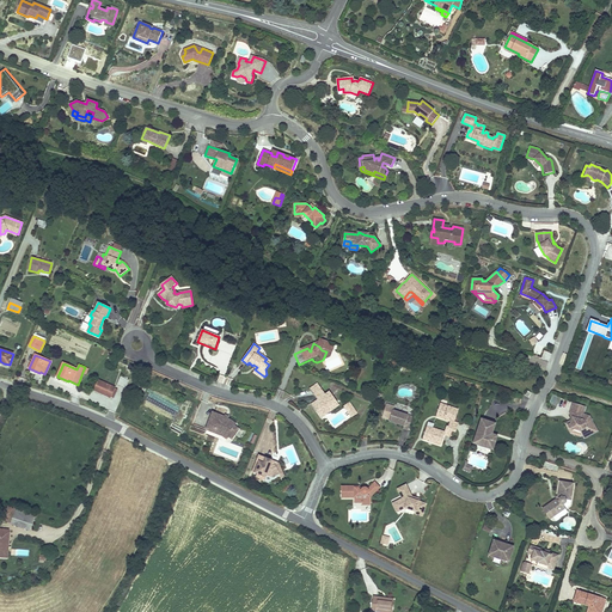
[(121,377),(117,385),(126,389),(129,380),(121,377)]
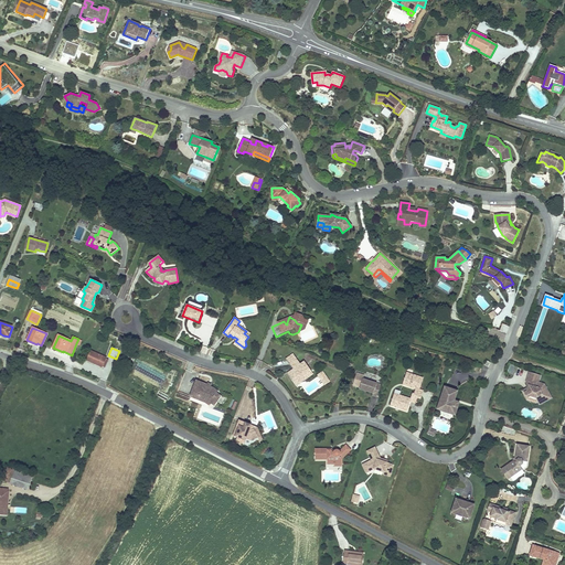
[(102,368),(102,366),(106,359),(106,358),(92,351),(87,361),(102,368)]
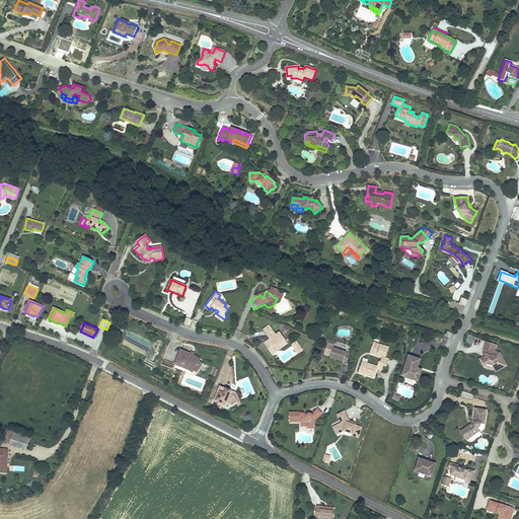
[(263,343),(265,342),(262,339),(267,335),(263,328),(256,334),(263,343)]
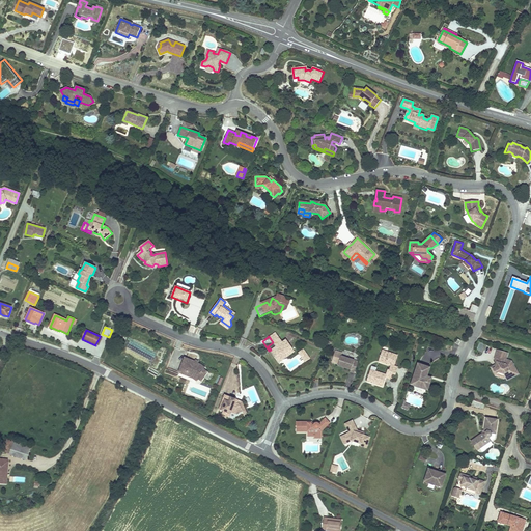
[(269,351),(263,355),(270,364),(279,358),(285,354),(280,343),(276,346),(273,342),(268,346),(271,350),(269,351)]
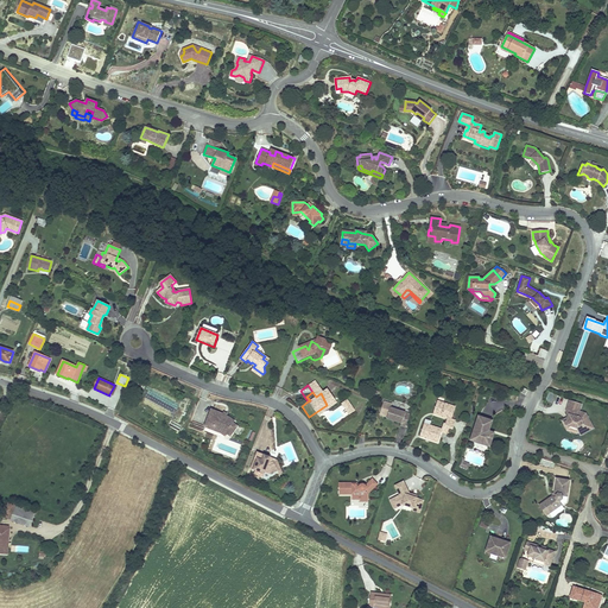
[(349,399),(342,403),(348,415),(355,411),(349,399)]
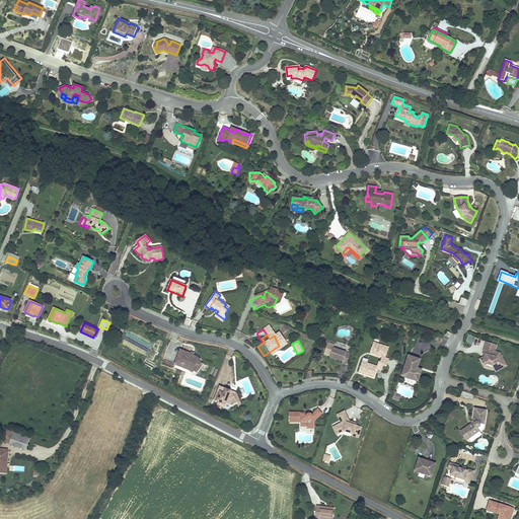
[(378,344),(373,343),(370,353),(376,355),(376,354),(378,355),(377,356),(382,357),(380,362),(378,362),(377,367),(367,363),(368,360),(363,358),(362,362),(358,372),(364,374),(365,373),(366,374),(366,375),(374,377),(376,369),(381,371),(383,365),(386,366),(389,359),(385,358),(388,348),(378,344)]
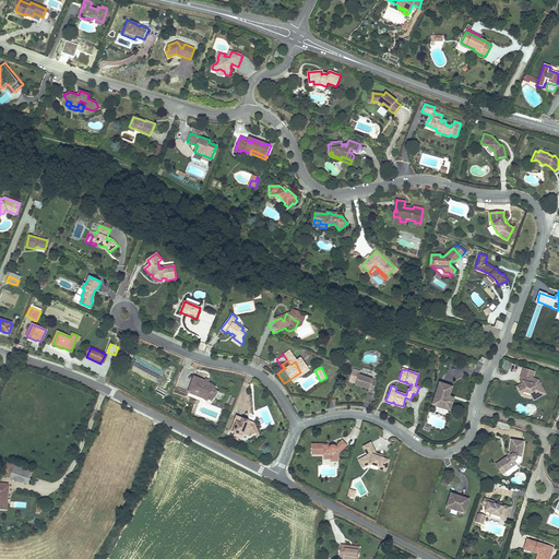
[(533,371),(523,369),(521,378),(522,381),(524,382),(523,387),(521,385),(520,385),(516,387),(521,394),(524,392),(531,394),(533,397),(534,401),(546,394),(540,384),(538,383),(538,381),(539,381),(531,378),(533,371)]
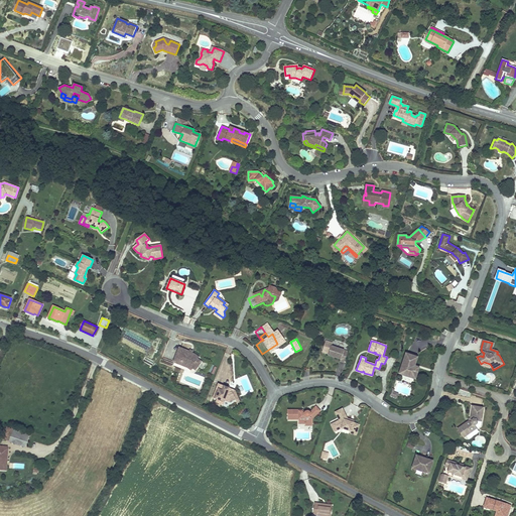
[(290,346),(286,349),(290,355),(294,352),(290,346)]
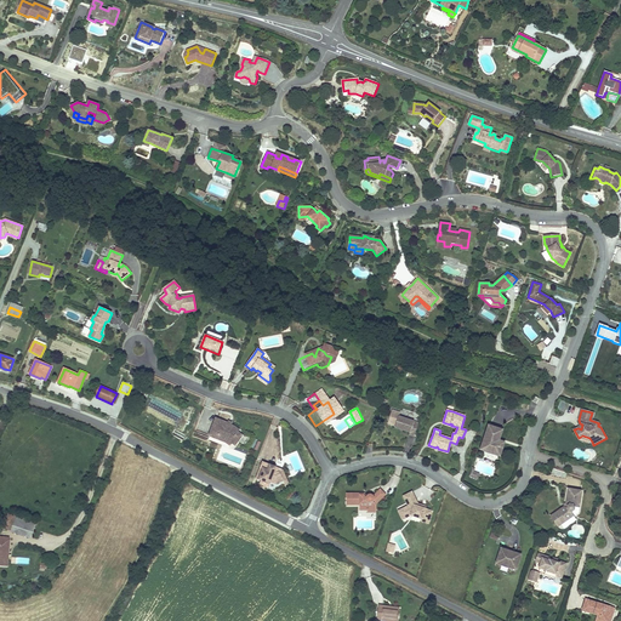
[(419,423),(399,416),(397,423),(396,427),(402,429),(402,428),(404,428),(403,429),(410,432),(410,434),(415,436),(419,423)]
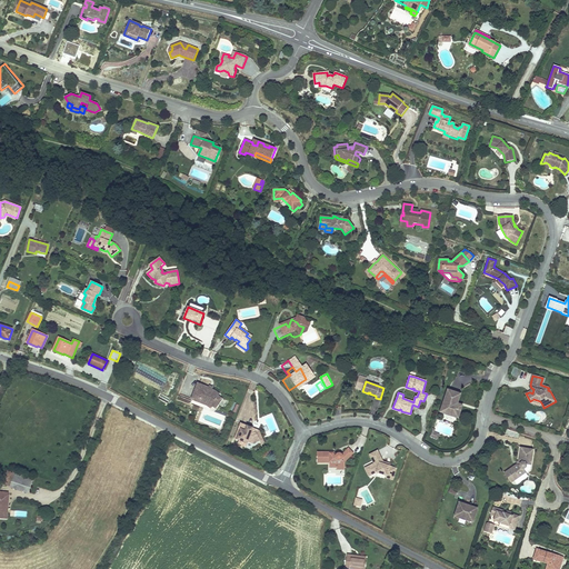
[(209,388),(198,383),(192,399),(200,401),(201,399),(208,402),(216,408),(222,399),(218,396),(219,395),(218,392),(216,391),(215,391),(212,390),(211,389),(211,390),(209,389),(209,388)]
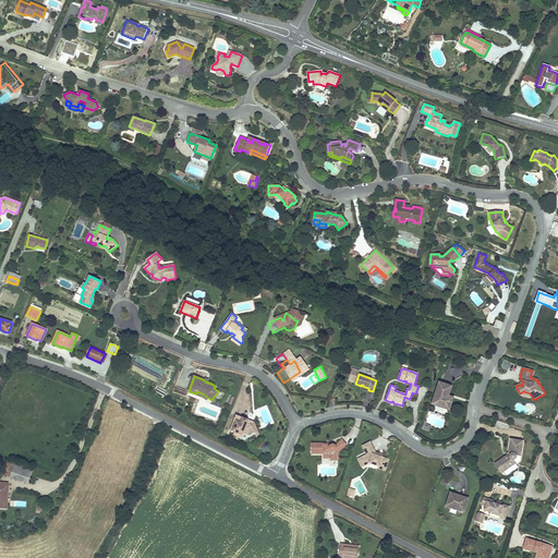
[(304,380),(294,387),(298,392),(308,385),(307,384),(308,384),(308,383),(308,381),(307,381),(307,380),(306,380),(305,380),(304,380)]
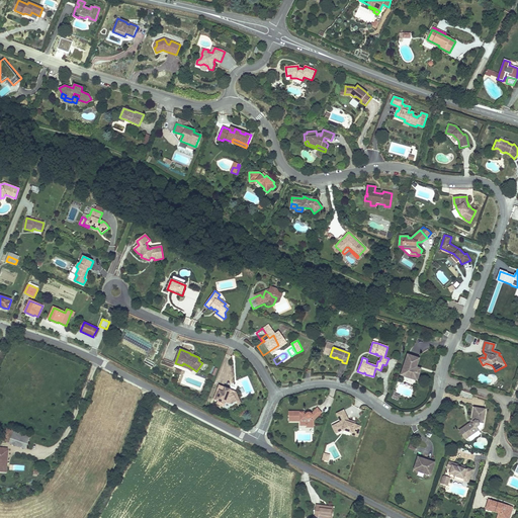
[(421,357),(407,353),(400,374),(418,380),(422,368),(418,367),(421,357)]
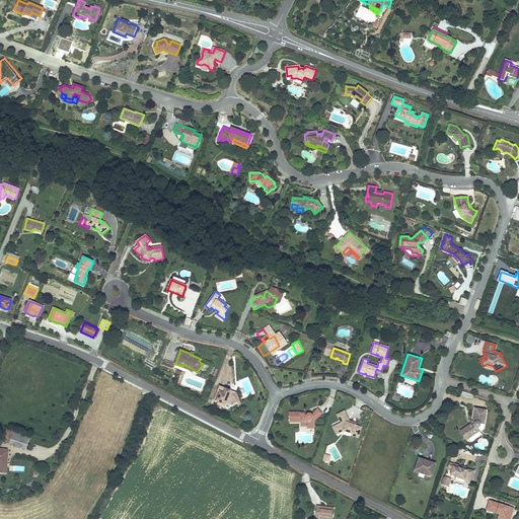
[(182,366),(175,364),(197,372),(190,367),(183,364),(182,366)]
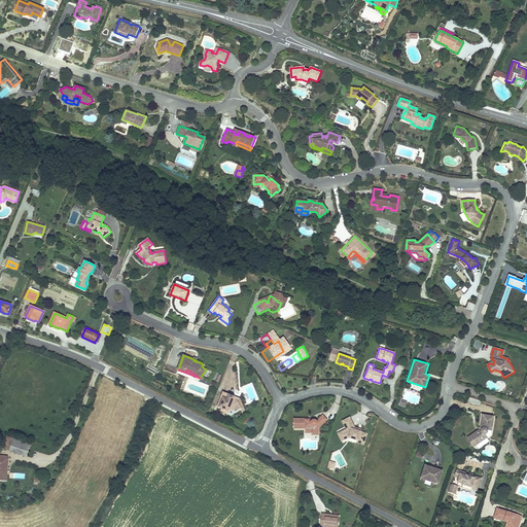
[(241,387),(248,405),(259,399),(252,382),(241,387)]
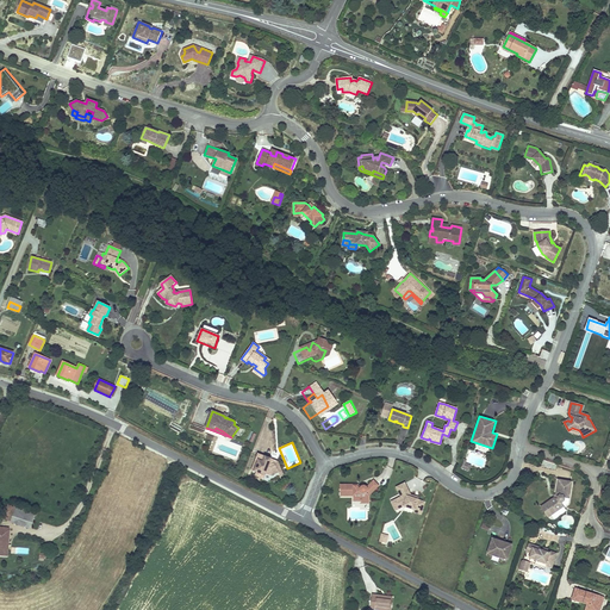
[(272,475),(279,472),(275,464),(272,465),(263,462),(266,458),(259,454),(253,471),(257,472),(256,475),(265,478),(266,473),(272,475)]
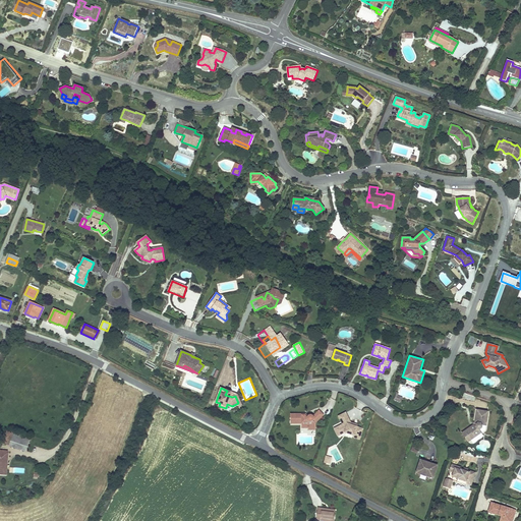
[(231,392),(227,391),(225,395),(232,397),(235,396),(238,403),(239,406),(242,405),(237,395),(231,392)]
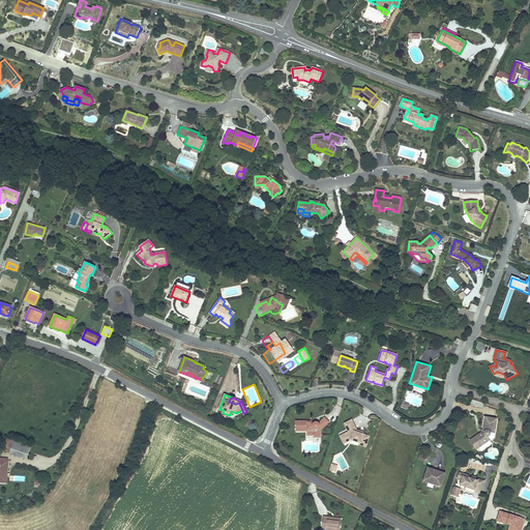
[(307,420),(295,421),(295,432),(306,432),(307,436),(314,436),(314,434),(321,434),(321,431),(329,422),(324,417),(319,423),(318,422),(317,422),(316,422),(315,422),(314,422),(314,423),(313,424),(311,422),(307,422),(307,420)]
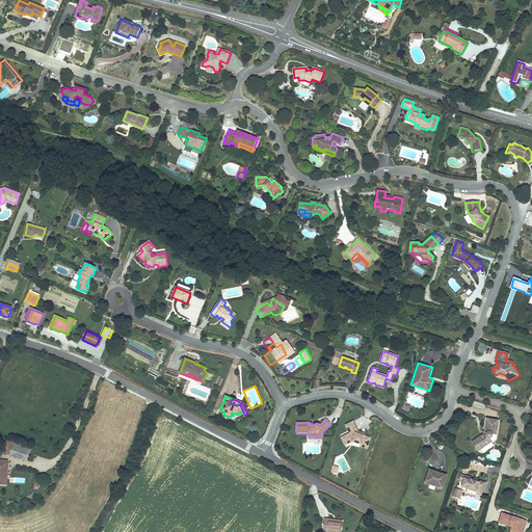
[(499,421),(487,419),(485,431),(486,431),(485,435),(483,434),(474,441),(481,450),(491,442),(489,439),(491,437),(493,434),(497,435),(499,421)]
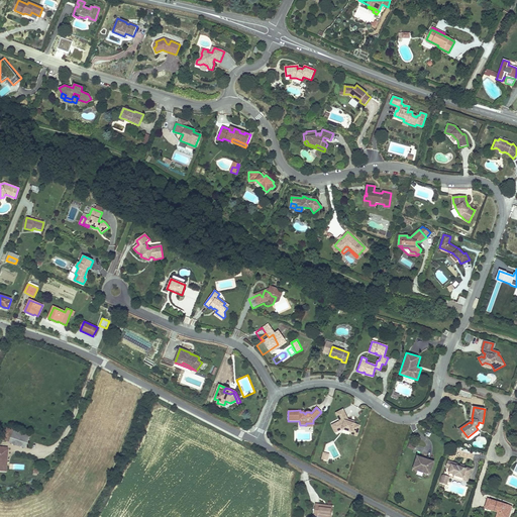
[(343,410),(335,413),(339,421),(331,425),(335,433),(342,429),(350,432),(351,431),(357,433),(360,425),(354,423),(348,422),(349,420),(347,419),(343,410)]
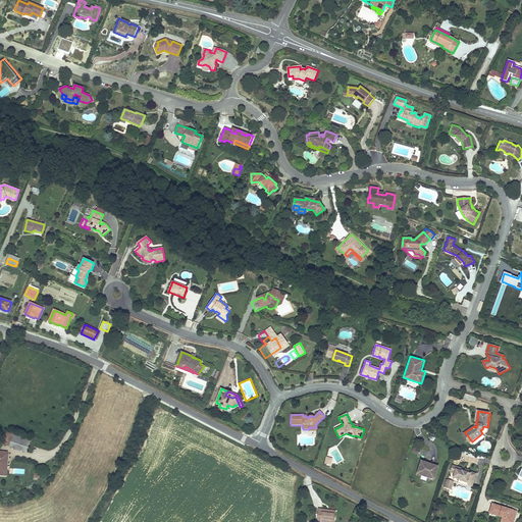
[(472,441),(465,432),(463,434),(469,442),(472,441)]
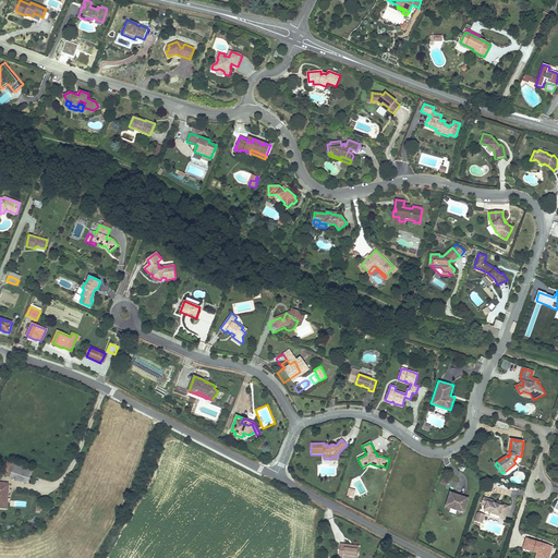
[(33,469),(14,463),(10,477),(28,483),(33,469)]
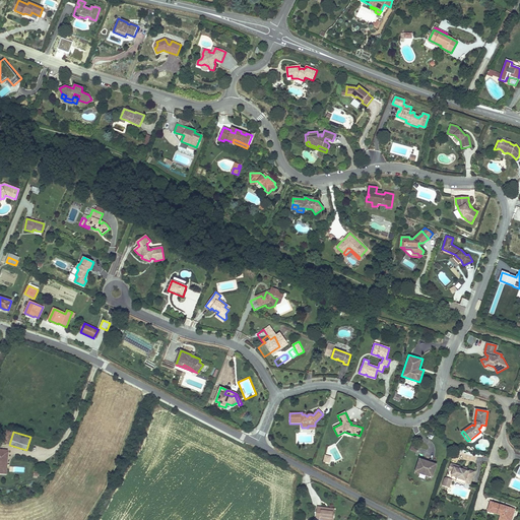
[(435,465),(419,460),(416,470),(432,475),(435,465)]
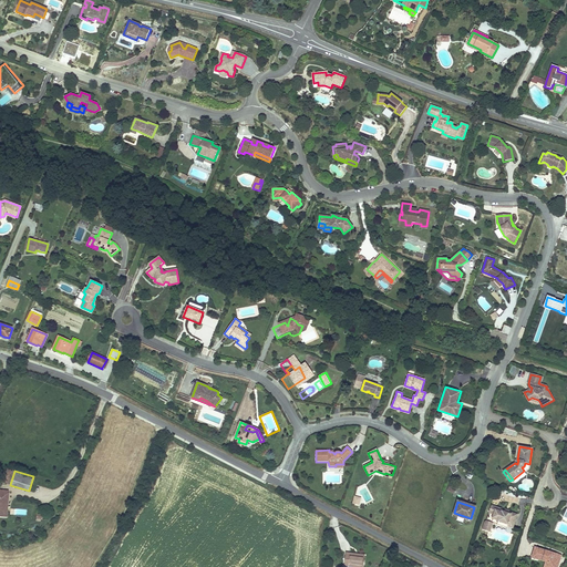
[(476,507),(474,507),(471,518),(454,513),(453,515),(472,522),(476,507)]
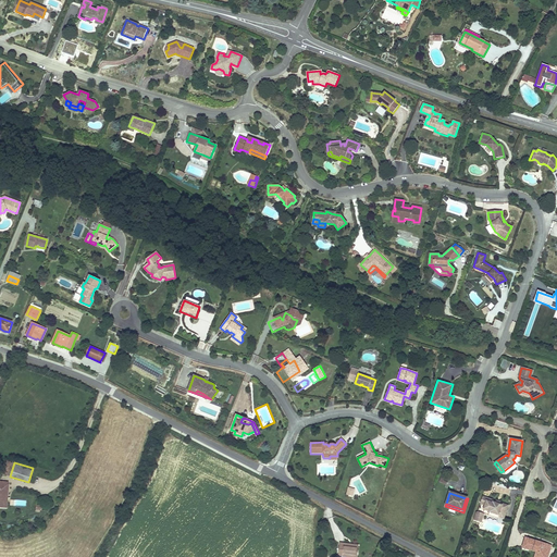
[(486,500),(484,505),(483,510),(490,511),(490,512),(498,516),(498,518),(504,519),(506,515),(505,515),(506,509),(507,510),(508,506),(500,503),(499,504),(495,503),(493,502),(494,500),(489,498),(487,500),(486,500)]
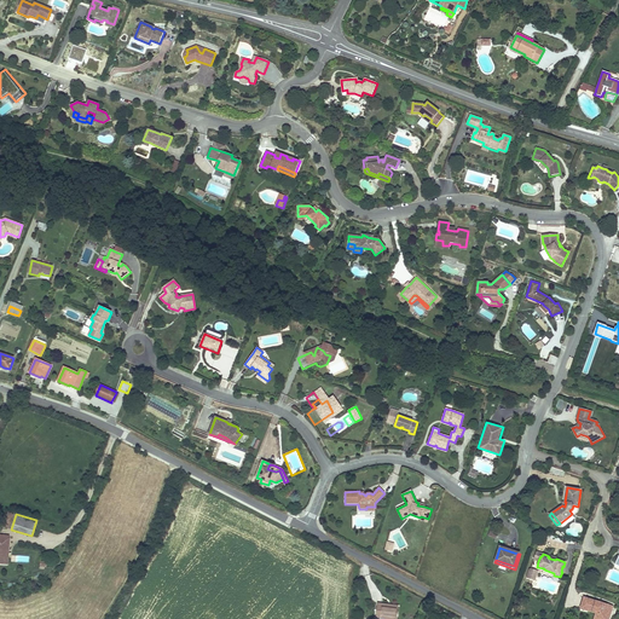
[(602,603),(584,597),(580,608),(596,613),(599,614),(597,615),(599,618),(608,618),(613,607),(605,605),(605,606),(601,605),(602,603)]
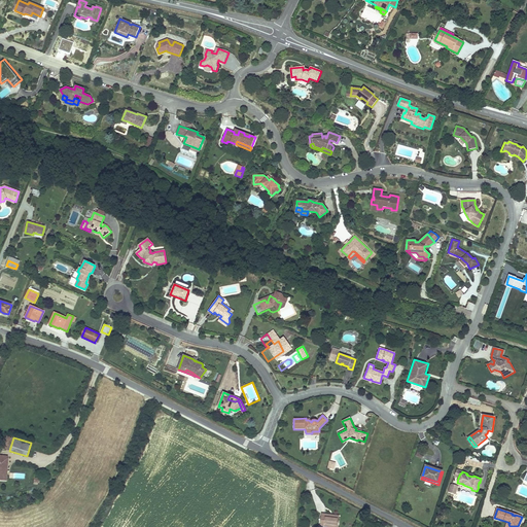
[(338,526),(339,516),(334,516),(334,517),(325,516),(325,515),(325,514),(321,514),(320,526),(329,526),(338,526)]
